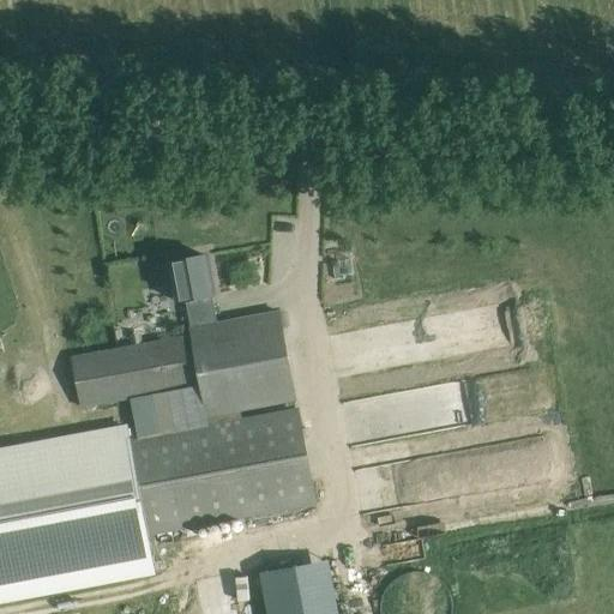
[(186,300),(192,329),(212,324),(206,296),(212,295),(205,256),(169,262),(178,302),(186,300)]
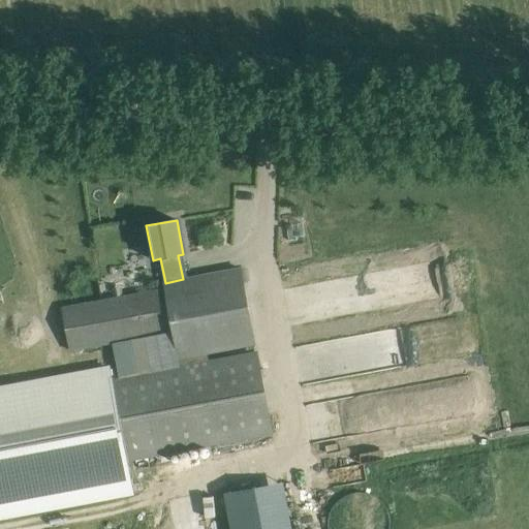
[(183,279),(165,283),(166,288),(174,331),(180,363),(208,358),(207,353),(255,345),(242,269),(183,279)]
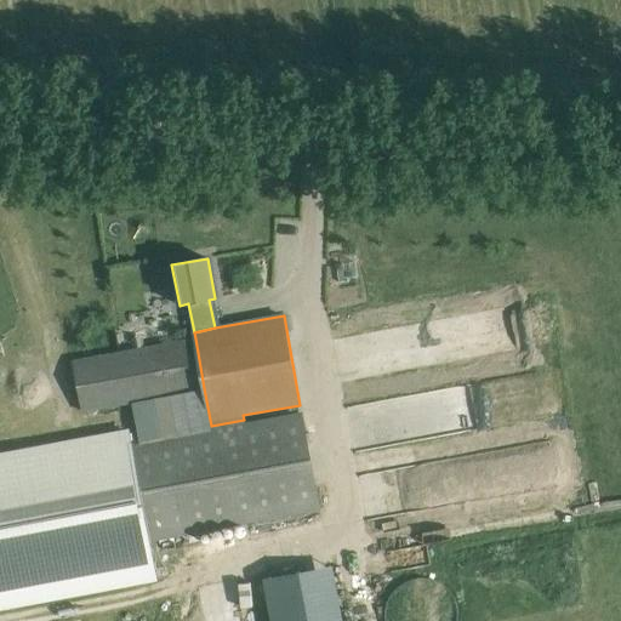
[(83,410),(204,388),(195,339),(73,360),(83,410)]
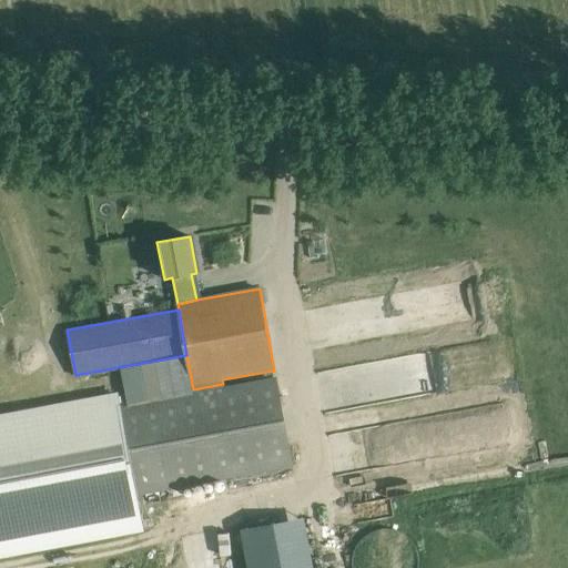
[(499,341),(416,352),(418,373),(503,362),(499,341)]
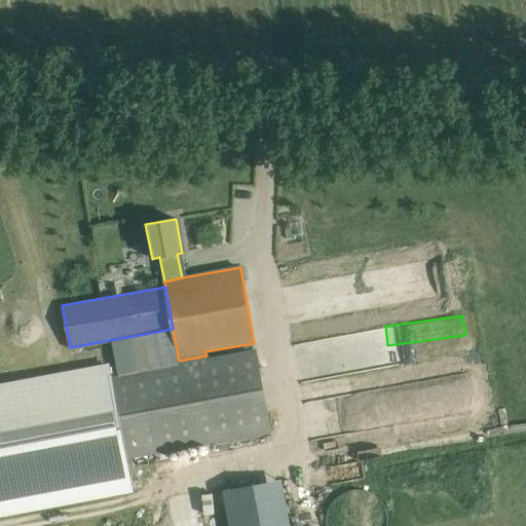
[(207,355),(179,361),(179,362),(180,365),(111,377),(126,459),(271,433),(256,349),(208,358),(207,355)]
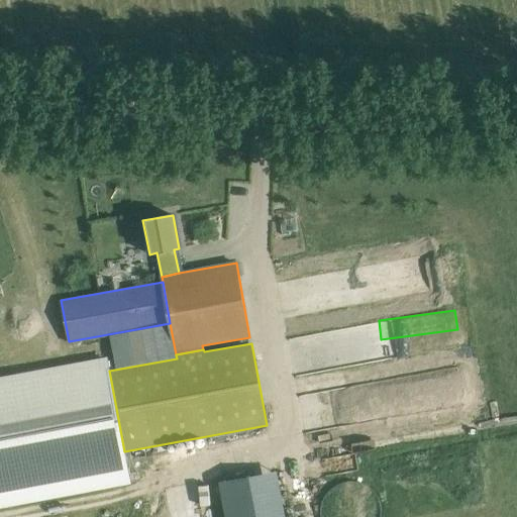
[(0,504),(129,481),(124,451),(109,371),(107,358),(0,378),(0,504)]
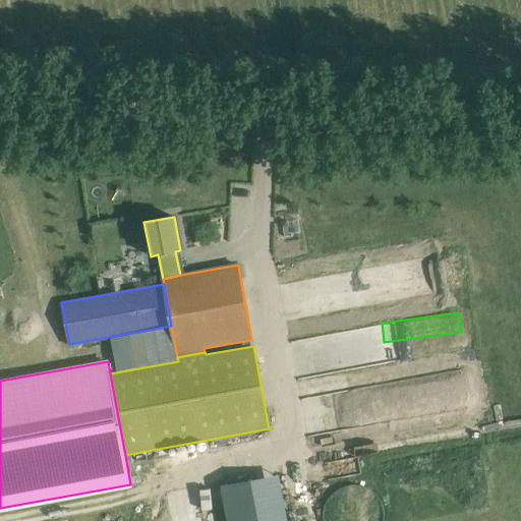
[(282,520),(275,474),(216,484),(222,520),(282,520)]
